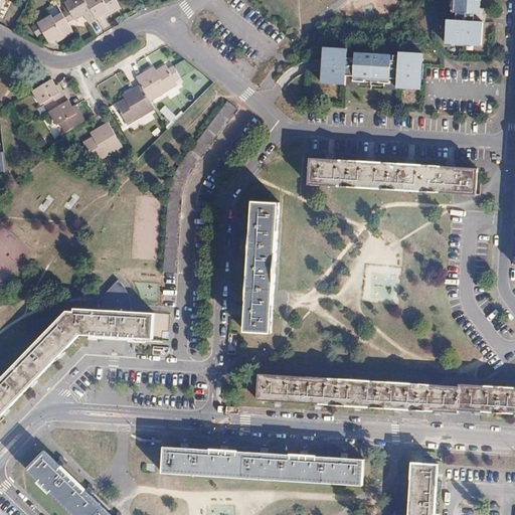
[(62,13),(68,23),(74,20),(75,21),(84,16),(89,24),(97,19),(84,0),(69,0),(65,3),(66,5),(68,10),(64,12),(62,13)]
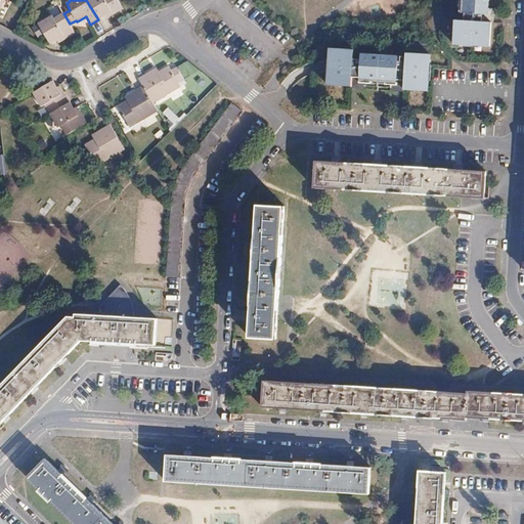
[(86,0),(98,19),(105,16),(113,12),(115,14),(123,9),(118,0),(86,0)]
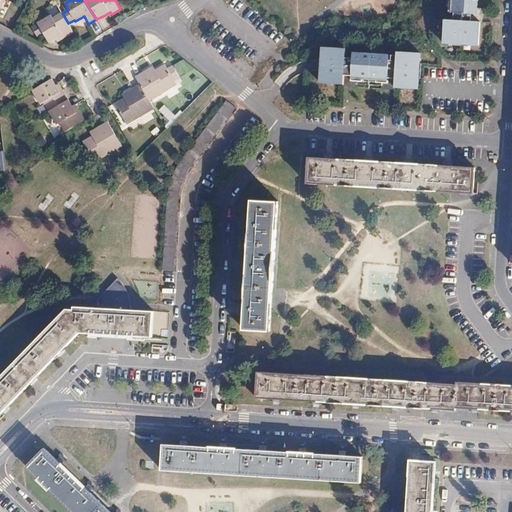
[(450,0),(450,13),(455,14),(455,21),(444,21),(443,44),(479,46),(481,23),(471,22),(471,16),(476,16),(477,0),(450,0)]
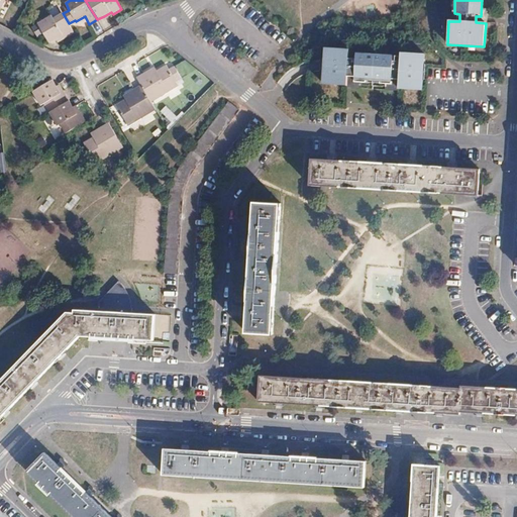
[(49,43),(57,39),(64,35),(66,38),(75,33),(69,23),(63,13),(54,18),(53,16),(32,26),(38,36),(43,33),(49,43)]
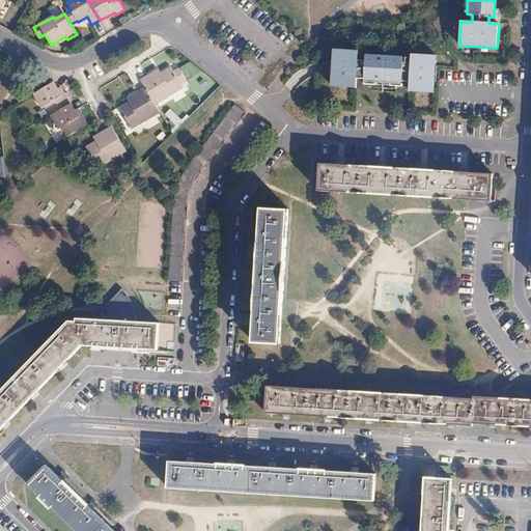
[(93,24),(101,36),(108,32),(101,21),(93,24)]
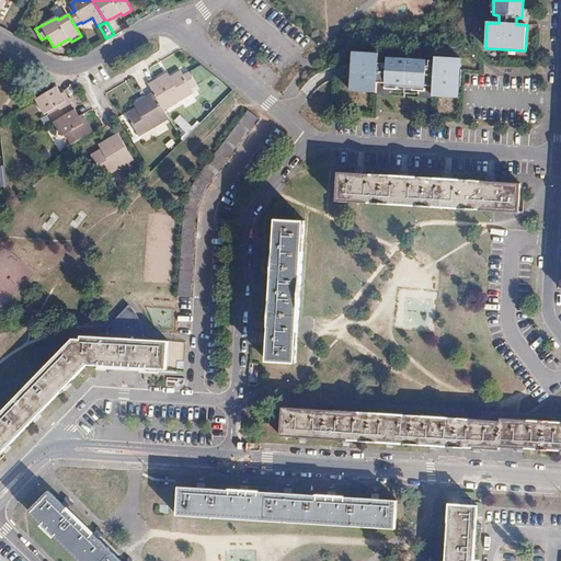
[(378,53),(353,52),(352,71),(350,91),(376,92),(377,81),(384,82),(384,88),(425,91),(425,84),(433,86),(432,96),(458,99),(460,59),(434,57),(434,68),(425,67),(425,61),(386,59),(386,65),(377,64),(378,53)]
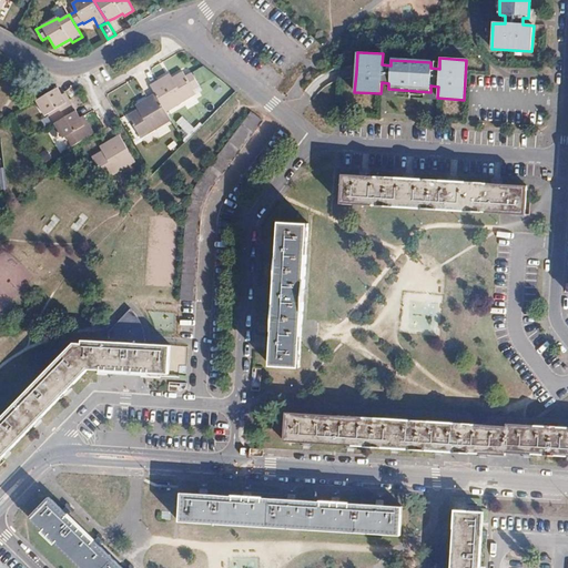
[(155,93),(166,112),(196,94),(193,90),(200,87),(191,73),(186,77),(183,71),(173,78),(169,80),(166,75),(150,85),(155,93)]
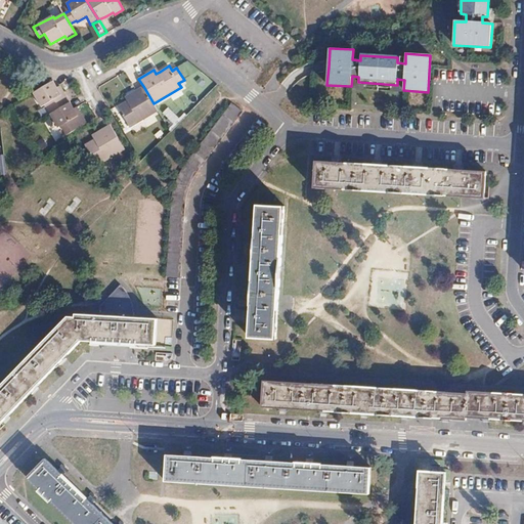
[(61,95),(57,88),(53,81),(34,92),(42,106),(45,104),(50,114),(71,102),(64,93),(61,95)]
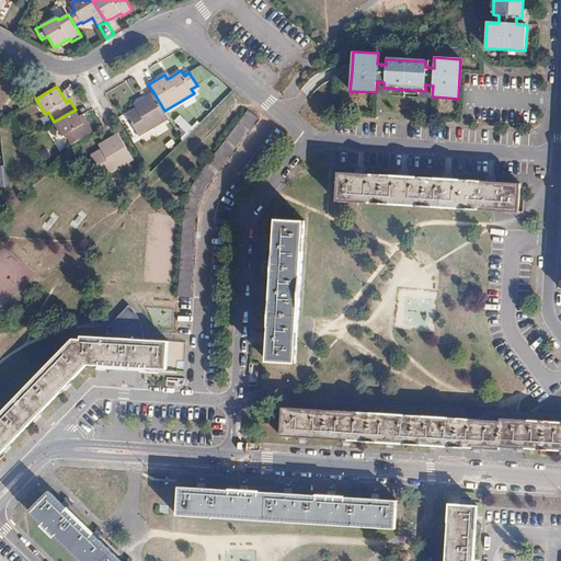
[(139,137),(169,119),(164,111),(153,92),(138,102),(140,105),(136,107),(125,114),(139,137)]
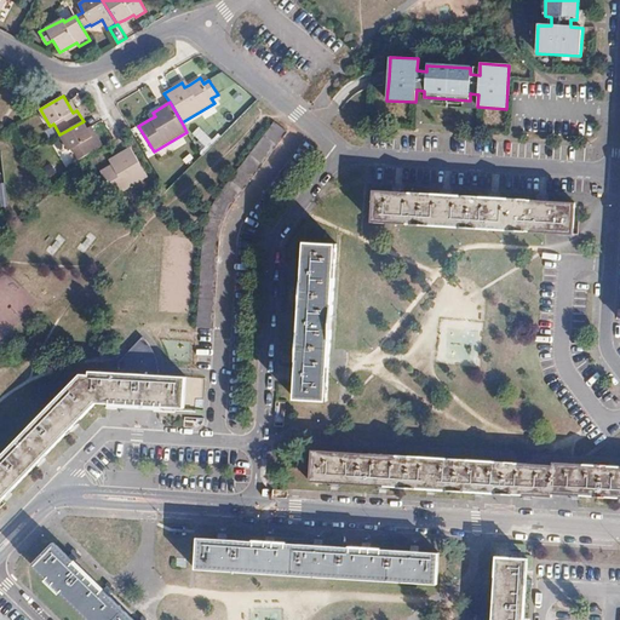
[(73,149),(80,161),(103,147),(97,136),(93,137),(89,128),(84,121),(59,135),(69,151),(73,149)]
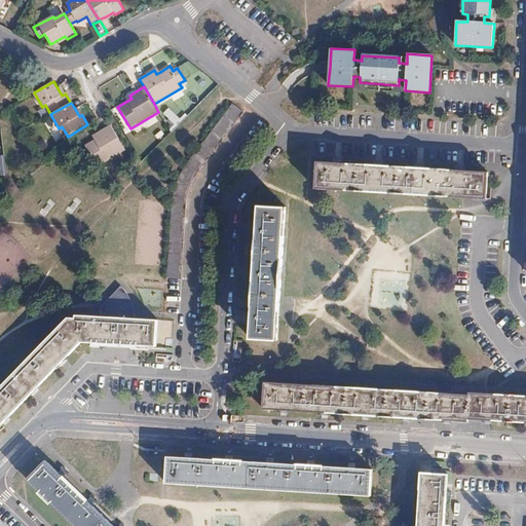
[(168,107),(162,114),(176,125),(182,118),(168,107)]
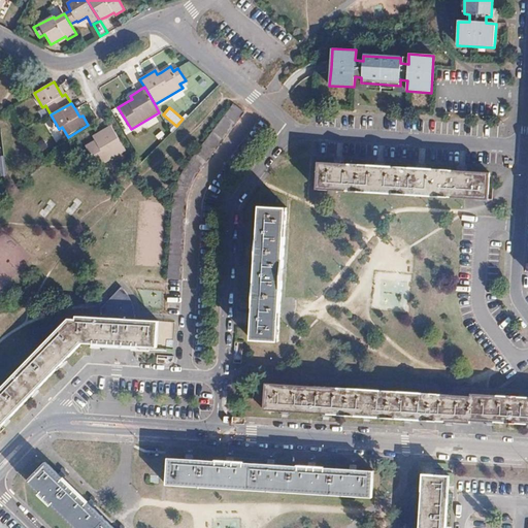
[(111,125),(96,134),(99,138),(95,140),(86,145),(98,167),(127,151),(111,125)]
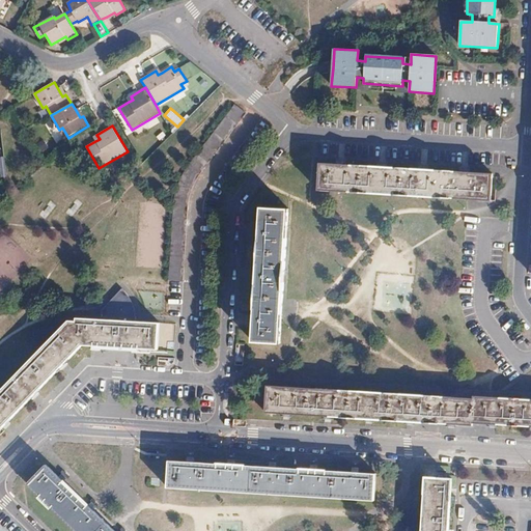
[(492,174),(320,163),(318,190),(491,201),(492,174)]
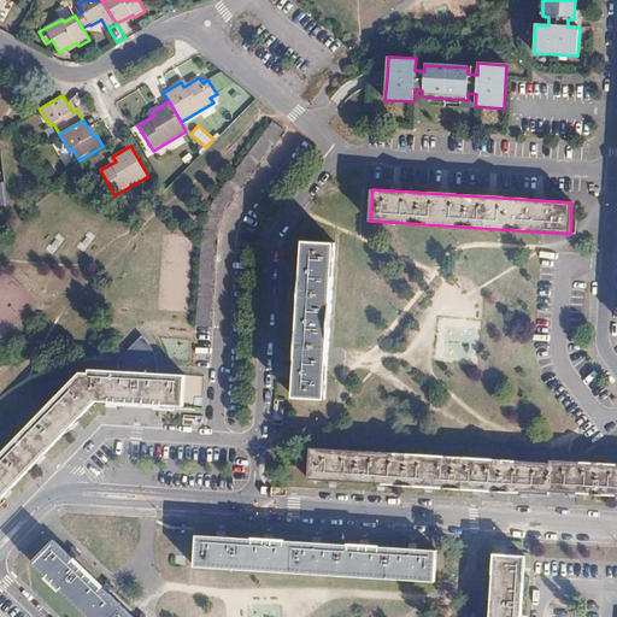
[(335,244),(305,241),(294,397),(325,399),(335,244)]
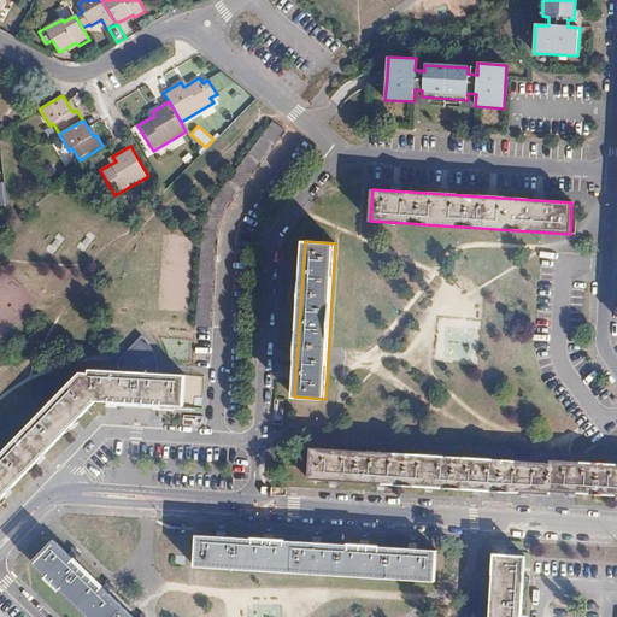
[(118,362),(118,371),(157,374),(157,370),(157,366),(157,362),(156,357),(156,353),(154,348),(152,345),(151,341),(148,338),(142,335),(118,362)]
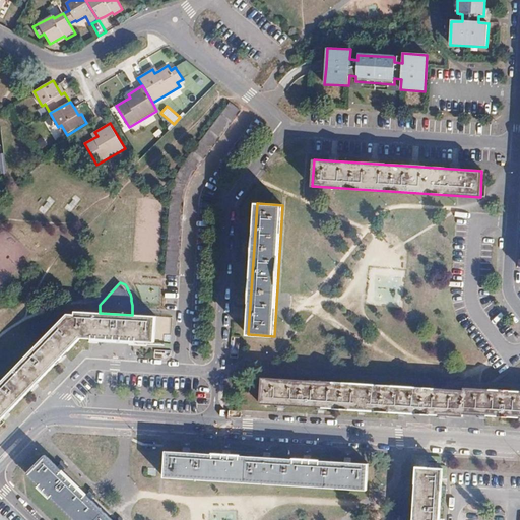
[(154,343),(156,317),(132,315),(100,313),(75,311),(75,315),(68,314),(0,383),(0,420),(80,338),(96,339),(131,341),(154,343)]
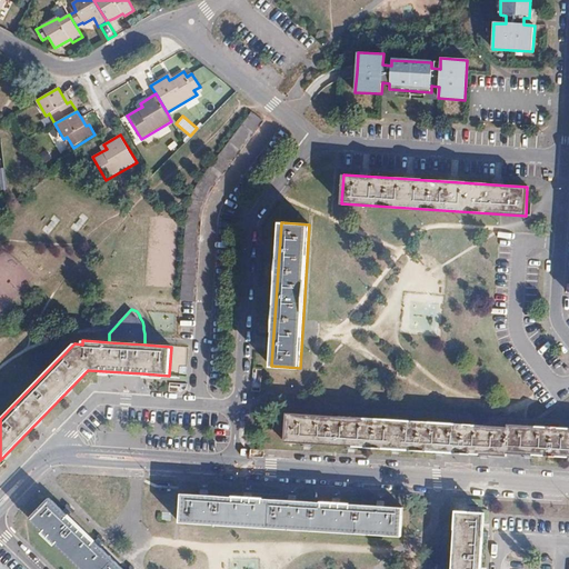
[(512,426),(291,411),(289,440),(511,453),(511,451),(536,453),(568,455),(568,426),(512,422),(512,426)]
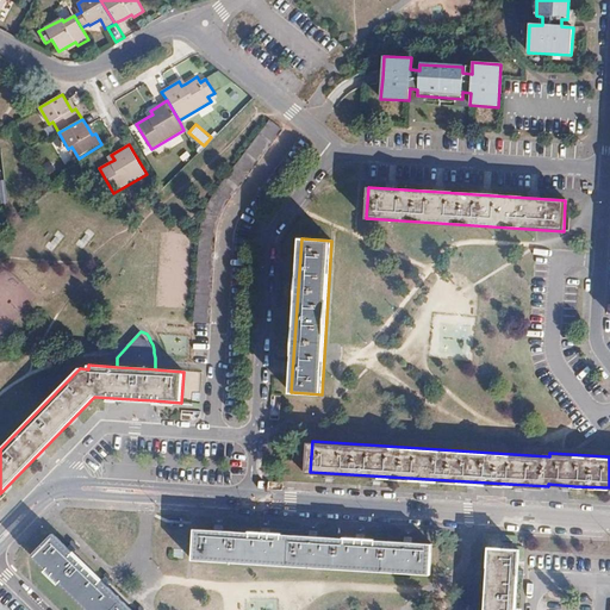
[(431,545),(195,529),(193,560),(430,576),(431,545)]
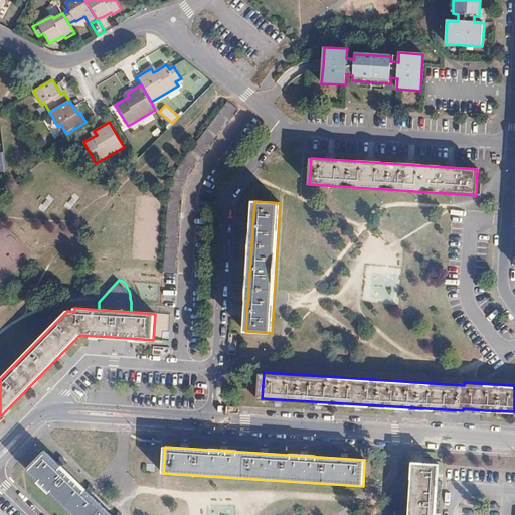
[(45,452),(26,472),(71,514),(111,514),(98,502),(65,472),(45,452)]
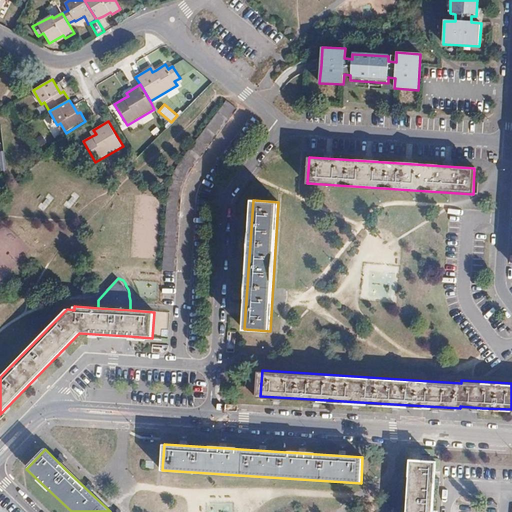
[(436,462),(411,460),(407,511),(432,511),(434,488),(436,462)]
